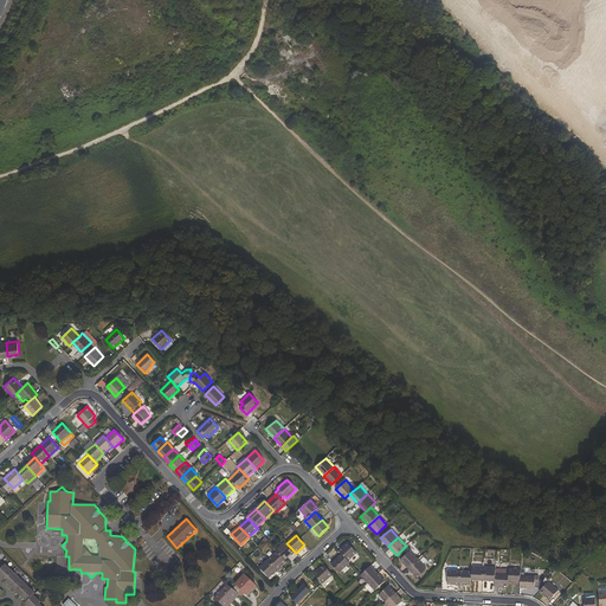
[(285,541),(276,550),(277,552),(285,560),(295,552),(287,543),(285,541)]
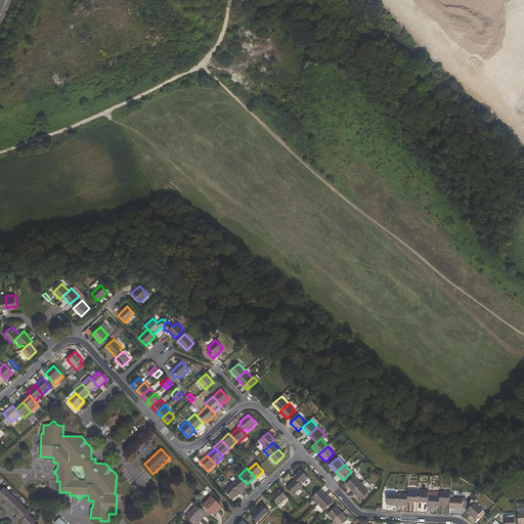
[(308,478),(300,470),(293,476),(296,479),(301,485),(308,478)]
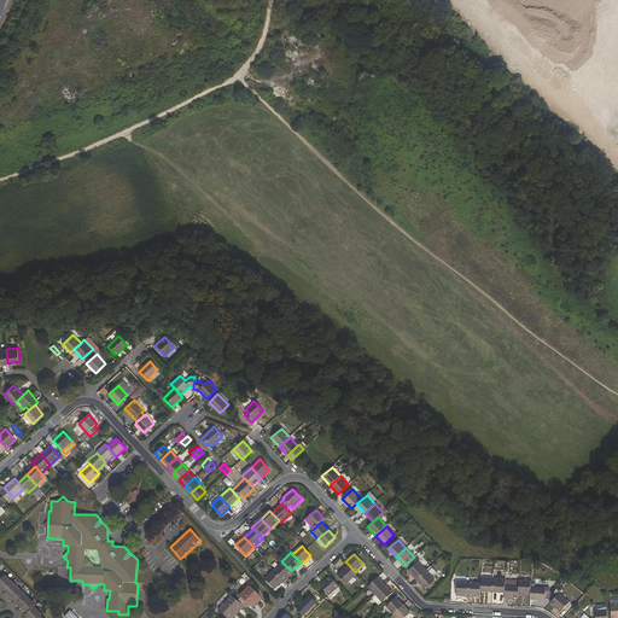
[(419,561),(408,571),(417,579),(426,570),(419,561)]
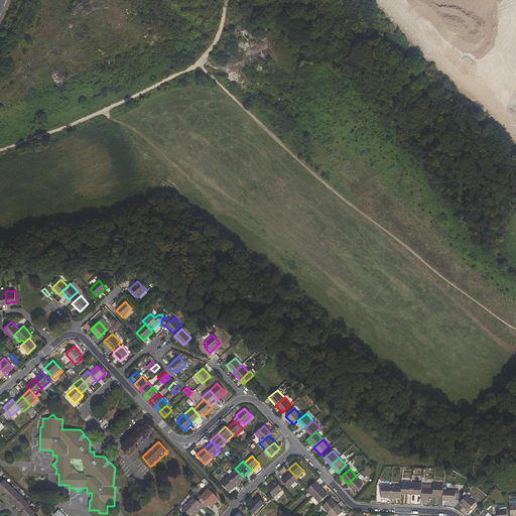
[(243,477),(236,470),(228,477),(236,486),(244,479),(243,477)]
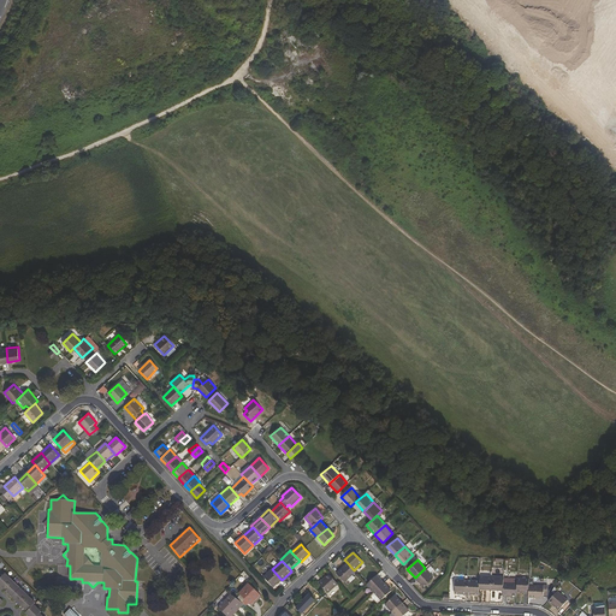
[(336,574),(344,582),(355,573),(354,570),(348,563),(336,574)]
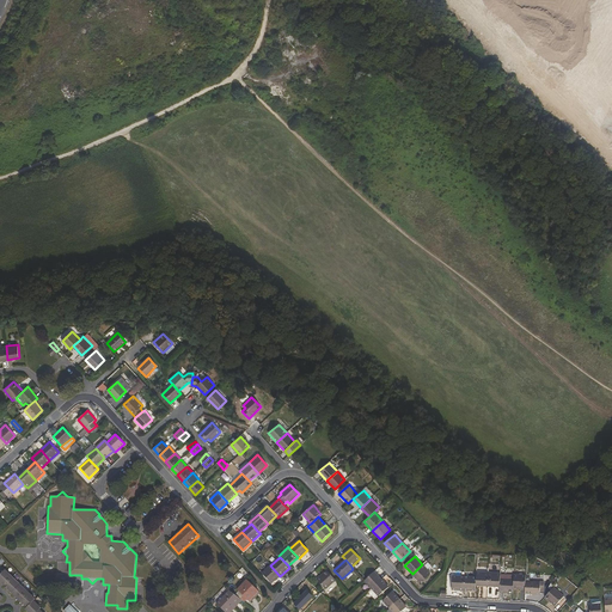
[(420,583),(430,574),(422,564),(412,574),(420,583)]
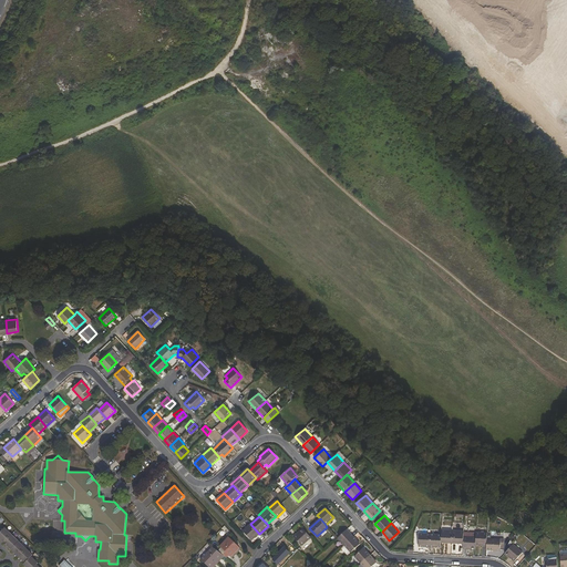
[(243,532),(251,540),(259,534),(250,524),(243,532)]
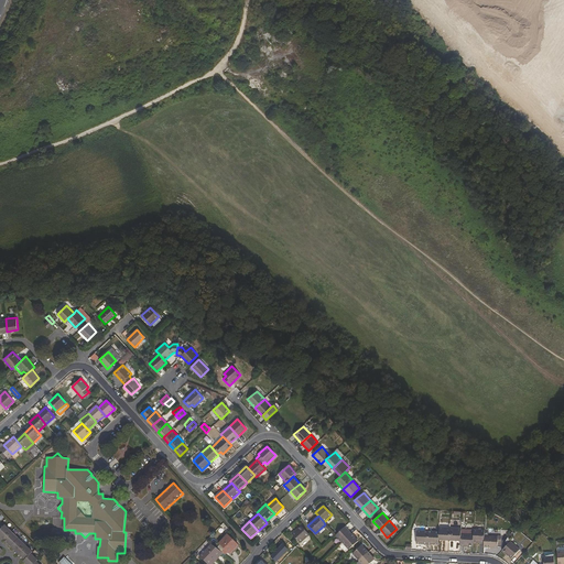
[(38,563),(36,562),(38,561),(31,554),(32,552),(4,525),(0,530),(0,535),(24,560),(23,562),(25,563),(38,563)]
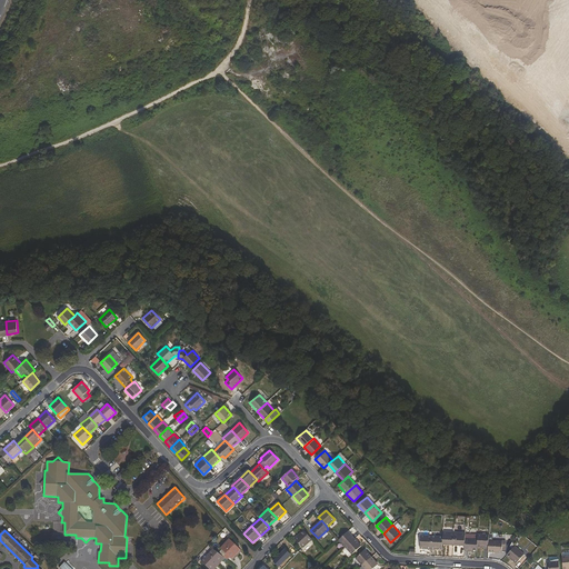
[(302,548),(312,540),(303,530),(295,539),(302,548)]
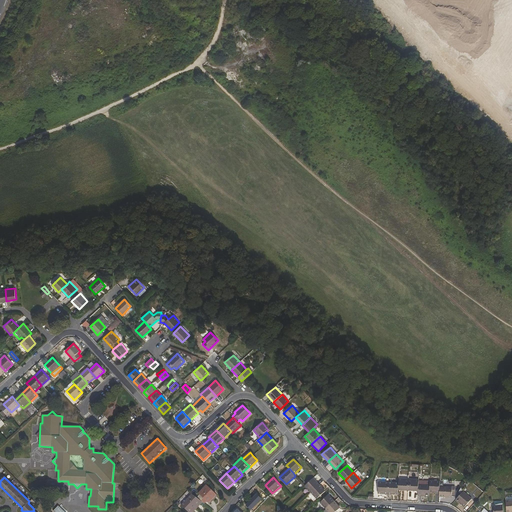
[(313,478),(304,486),(311,493),(319,485),(313,478)]
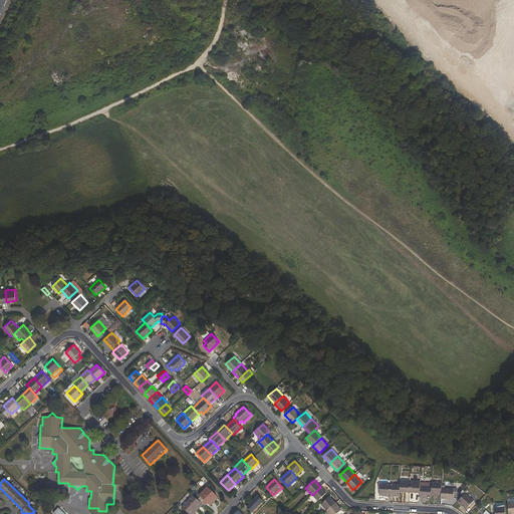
[(410,481),(401,481),(400,485),(400,492),(410,493),(410,481)]
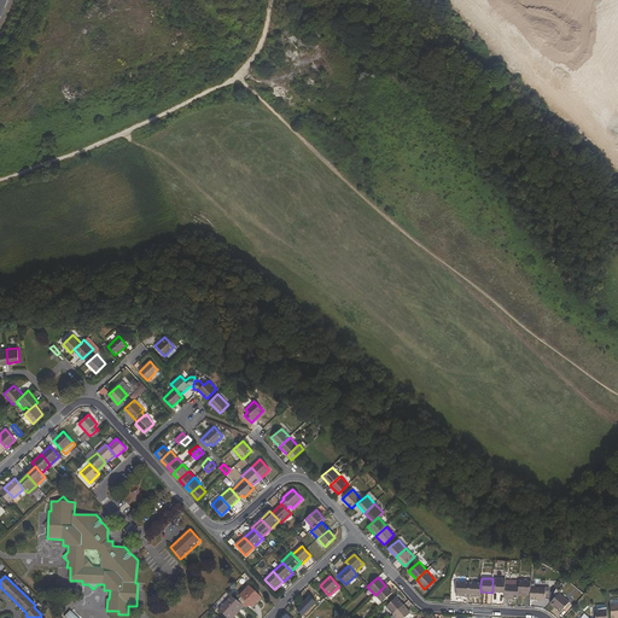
[(493,593),(505,593),(505,586),(505,579),(493,578),(493,593)]
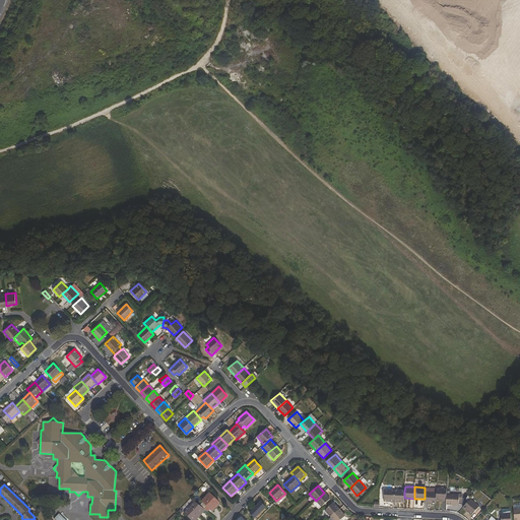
[(484,495),(486,493),(479,486),(477,489),(484,495)]
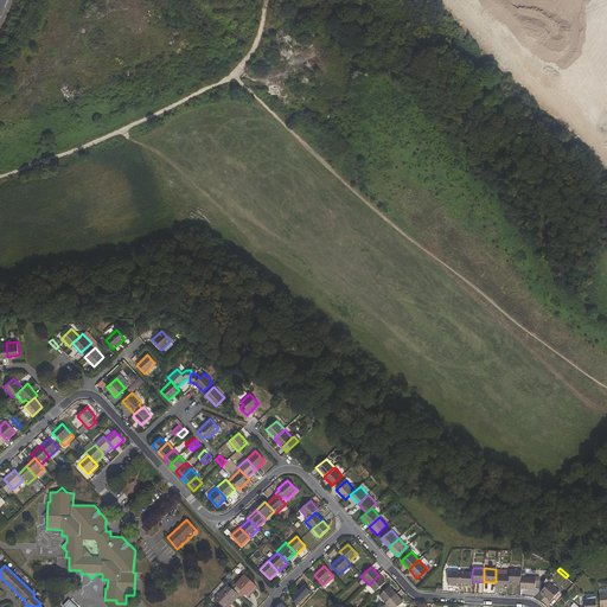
[(509,575),(509,585),(521,585),(521,577),(521,572),(510,570),(509,575)]
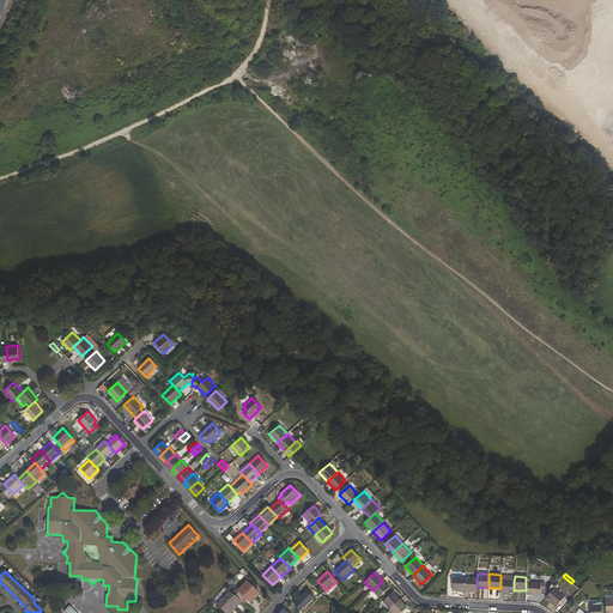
[(453,577),(453,592),(463,592),(465,578),(453,577)]
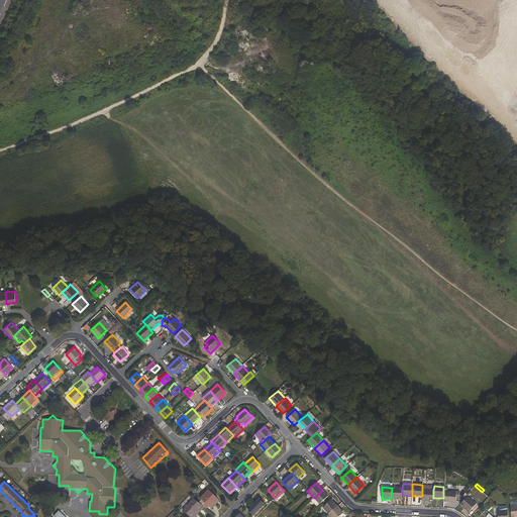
[(391,499),(402,500),(402,495),(402,488),(392,488),(391,499)]
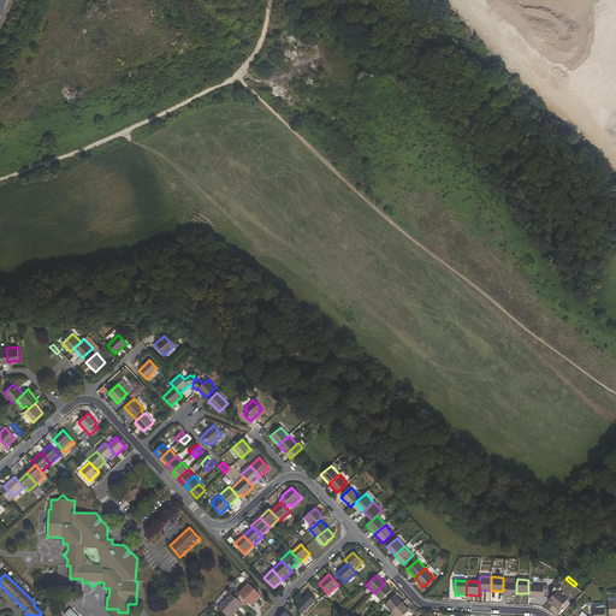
[(240,593),(240,594),(236,599),(243,604),(247,606),(249,603),(250,605),(260,596),(248,584),(240,593)]
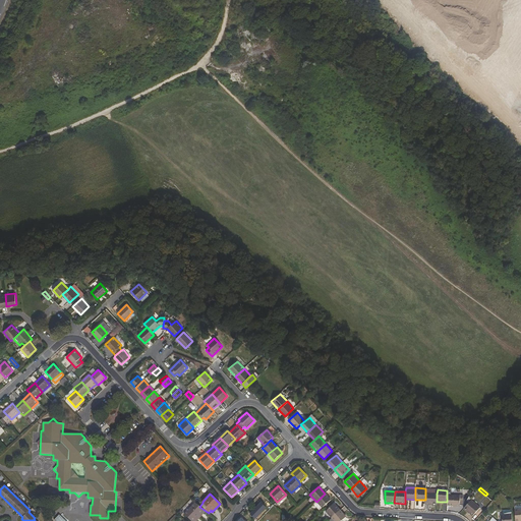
[(269,507),(272,504),(262,494),(256,498),(259,500),(261,499),(269,507)]
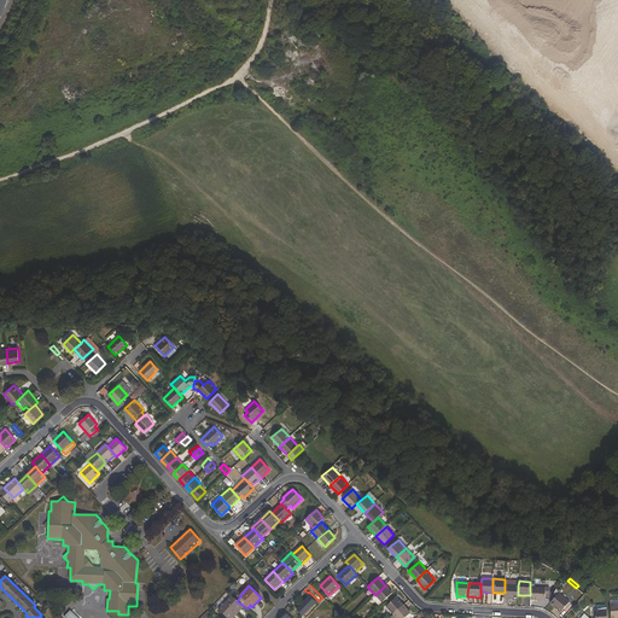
[(375,595),(382,602),(392,593),(385,586),(375,595)]
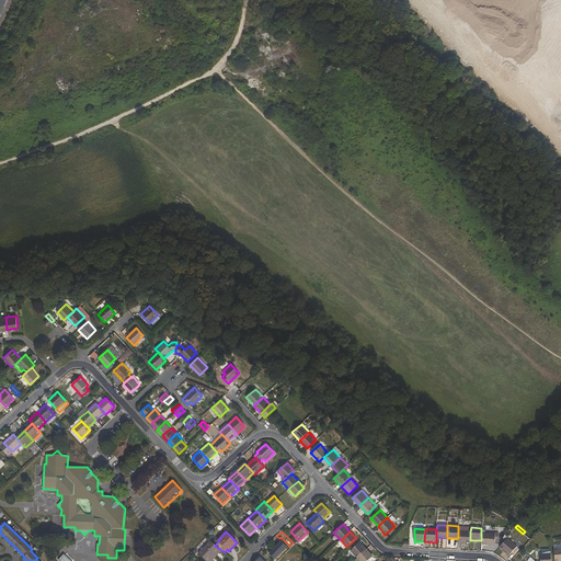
[(458,544),(470,545),(470,540),(470,531),(458,531),(458,538),(458,544)]
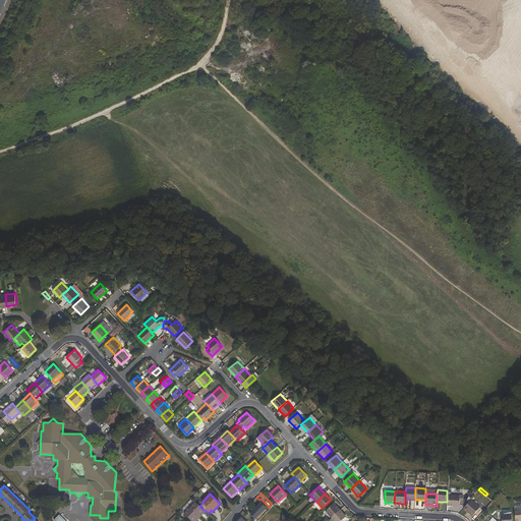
[(459,495),(460,497),(447,496),(447,502),(446,506),(459,507),(459,503),(462,503),(463,496),(459,495)]
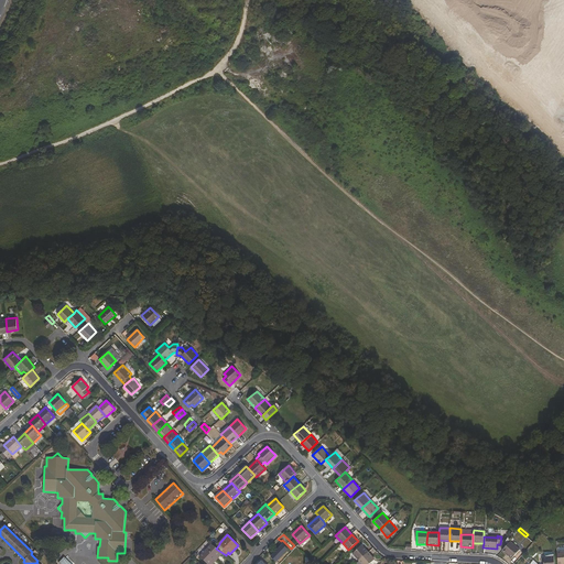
[(518,560),(521,556),(523,553),(510,541),(502,551),(511,560),(513,556),(518,560)]
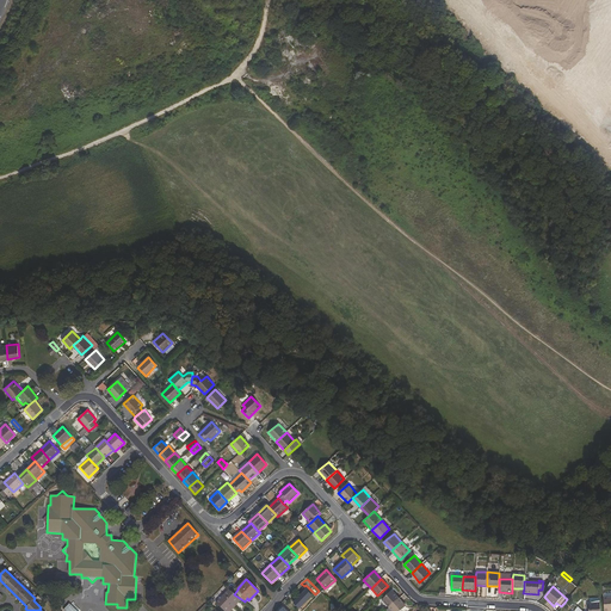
[(235,605),(241,599),(234,594),(229,590),(217,603),(226,610),(233,603),(235,605)]
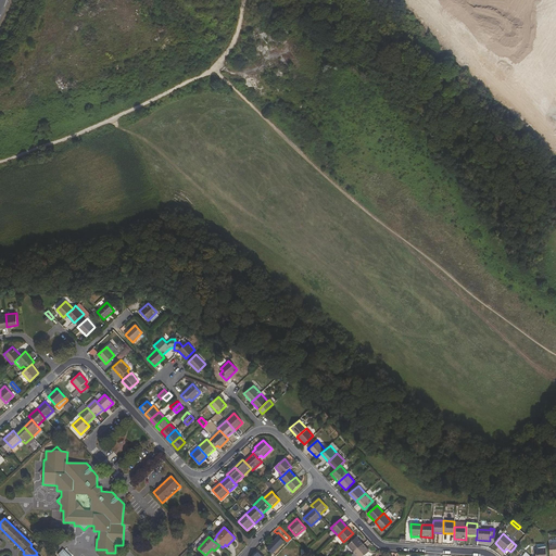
[(278,536),(266,548),(272,554),(283,542),(278,536)]
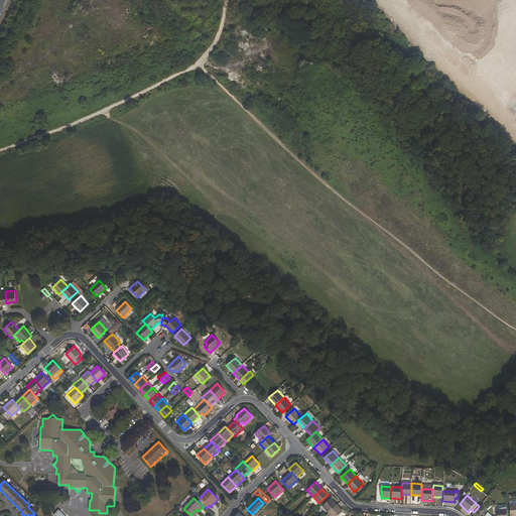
[(331,499),(323,507),(329,513),(337,506),(331,499)]
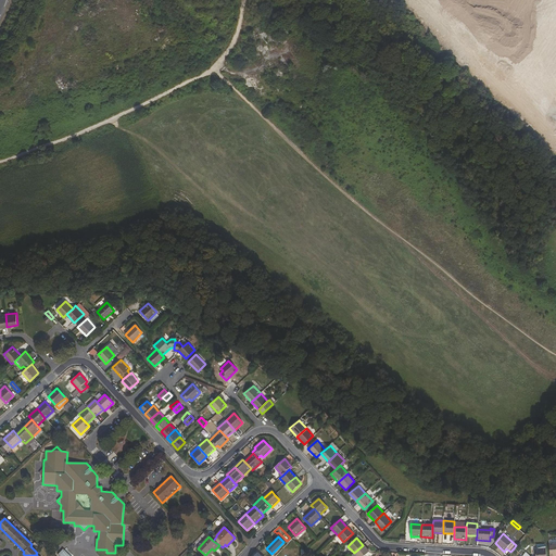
[(356,555),(364,555),(369,552),(363,545),(354,553),(356,555)]
